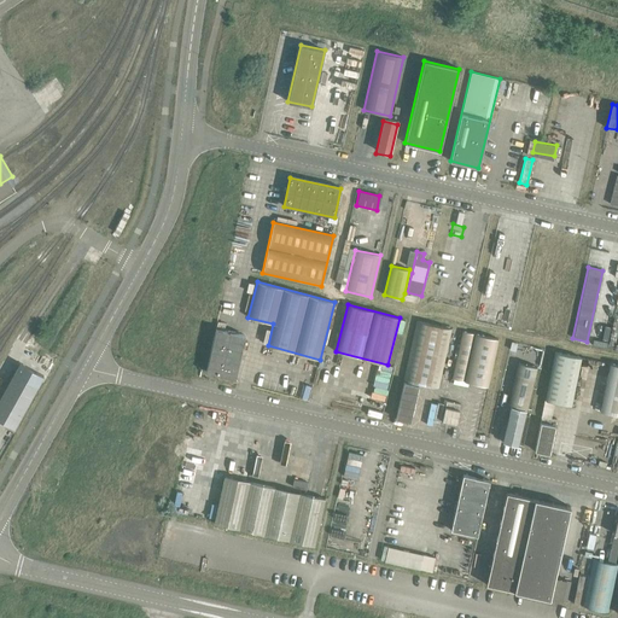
[(439,388),(452,328),(417,321),(403,380),(439,388)]
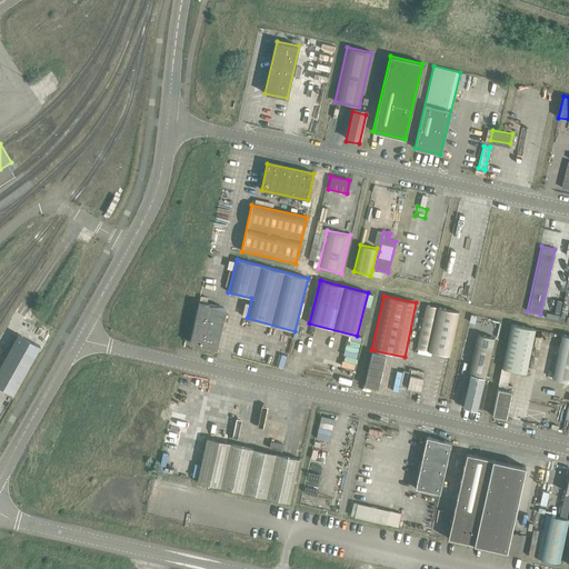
[(216,348),(226,309),(199,302),(189,342),(216,348)]
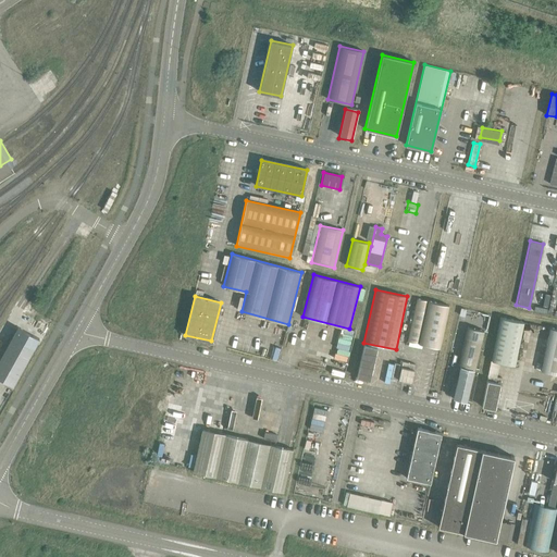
[(448,306),(417,298),(407,342),(440,348),(448,306)]
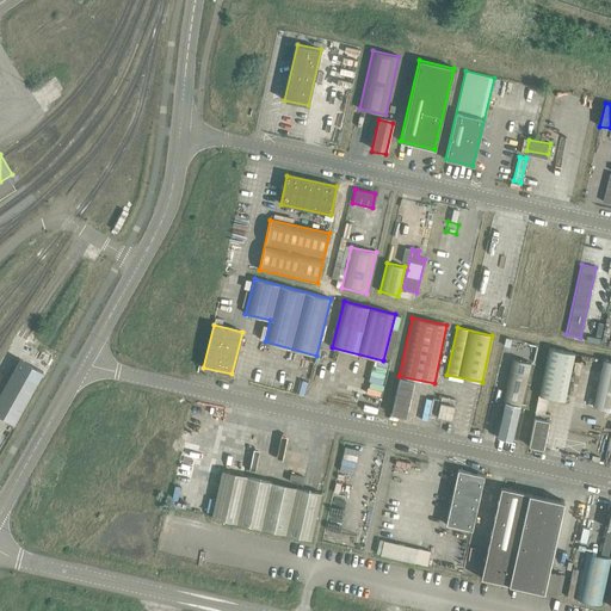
[(549,349),(538,395),(565,401),(574,353),(549,349)]
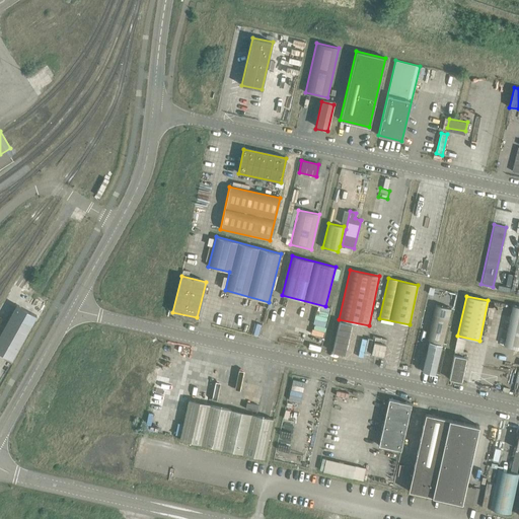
[(435,305),(427,340),(444,343),(451,308),(435,305)]
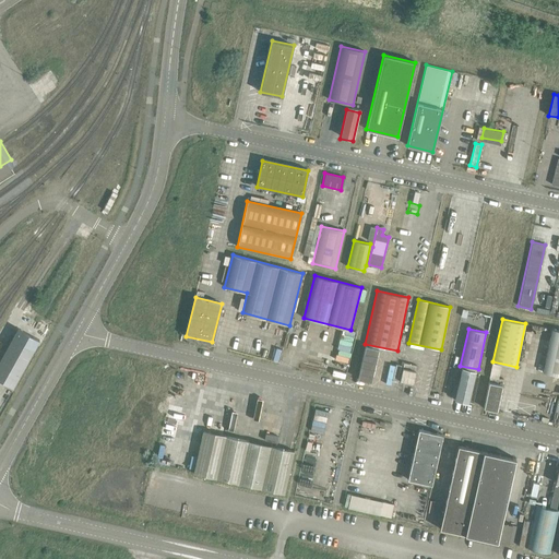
[(558,330),(551,329),(543,372),(558,376),(558,330)]
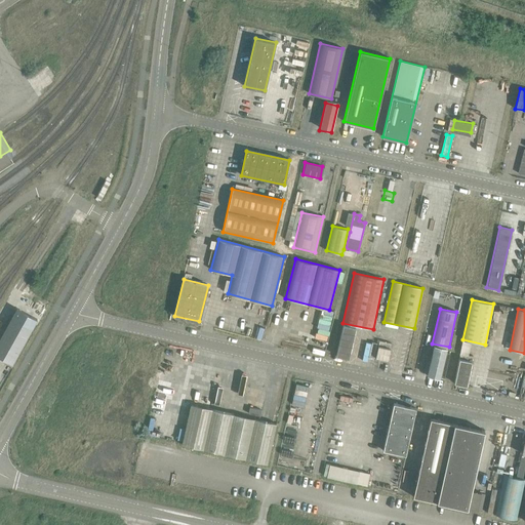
[(31,328),(12,318),(0,338),(0,357),(11,364),(31,328)]
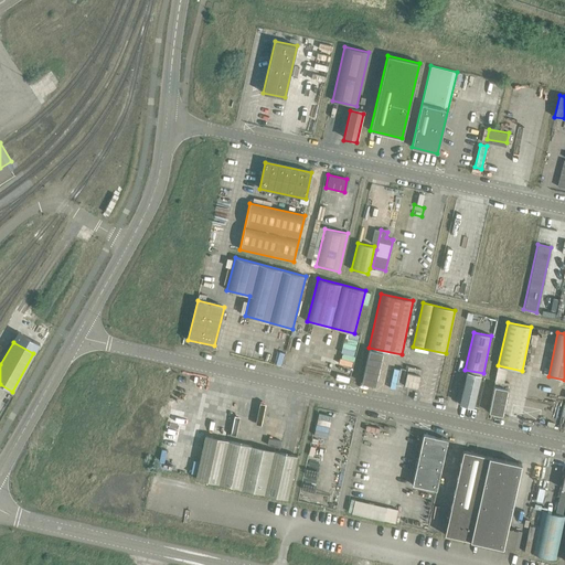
[(369,349),(362,383),(375,386),(383,352),(369,349)]
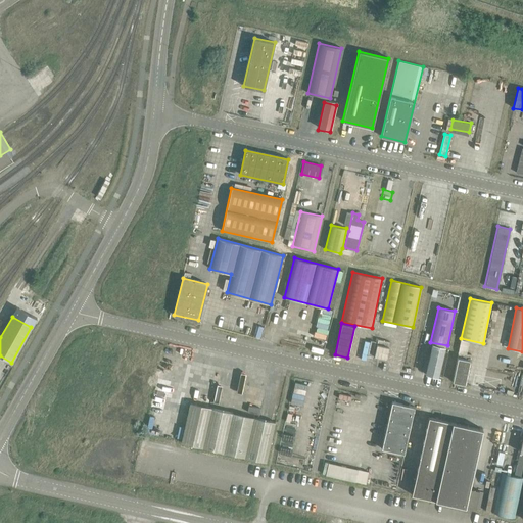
[(377,339),(374,355),(386,359),(389,342),(377,339)]
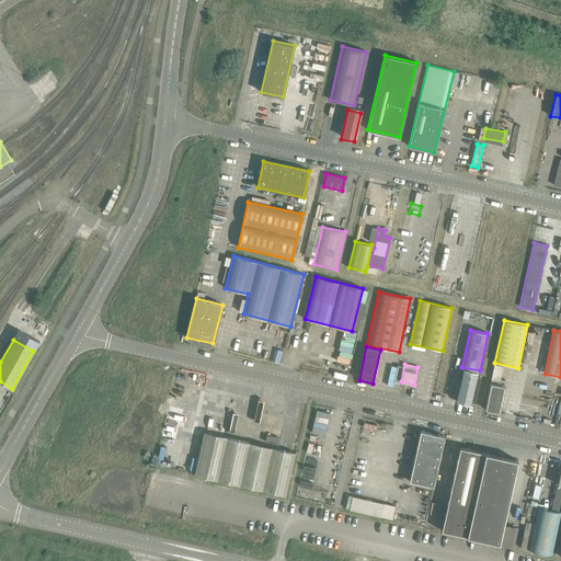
[(461,368),(453,405),(465,408),(474,370),(461,368)]
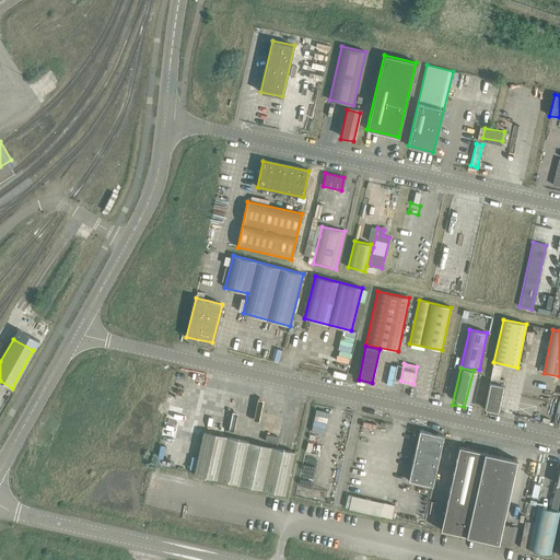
[(489,382),(483,408),(497,410),(502,384),(489,382)]
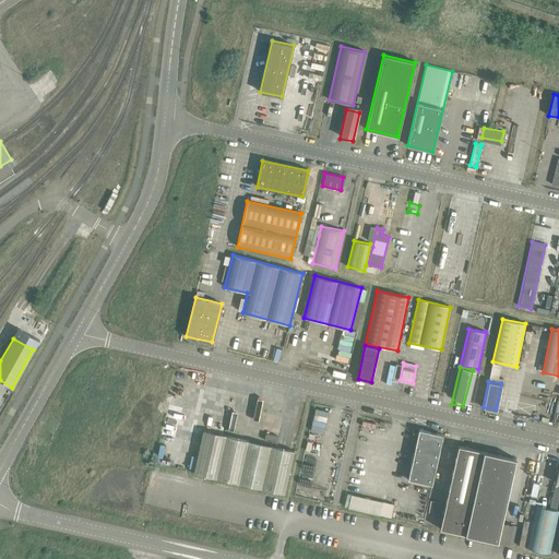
[(203,430),(199,451),(198,456),(193,474),(284,494),(294,451),(203,430)]
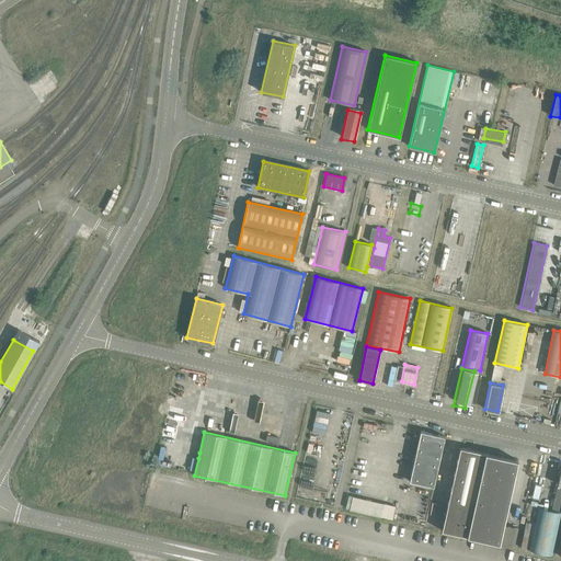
[(444,436),(420,432),(409,483),(432,489),(444,436)]
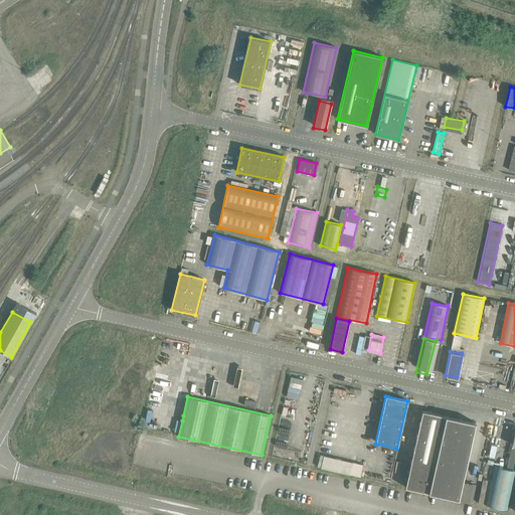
[(406,478),(404,487),(428,492),(431,483),(446,415),(421,410),(406,478)]
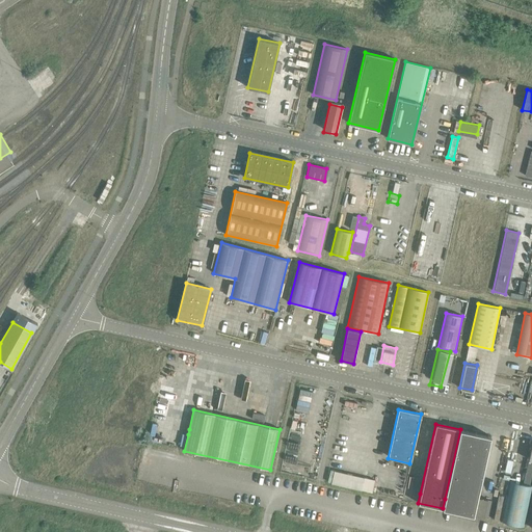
[(445,499),(443,508),(473,515),(477,497),(490,436),(460,429),(445,499)]
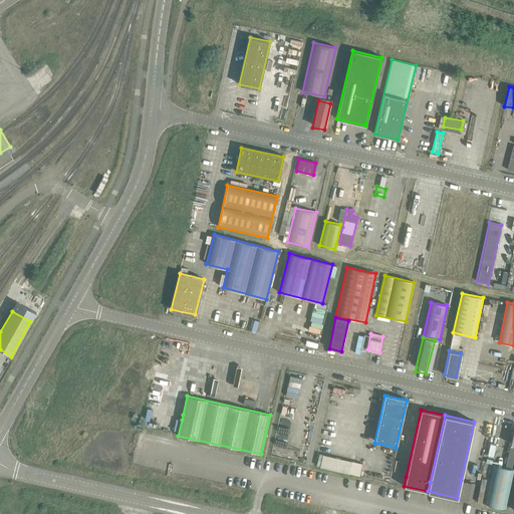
[(319,453),(316,466),(359,474),(361,462),(319,453)]
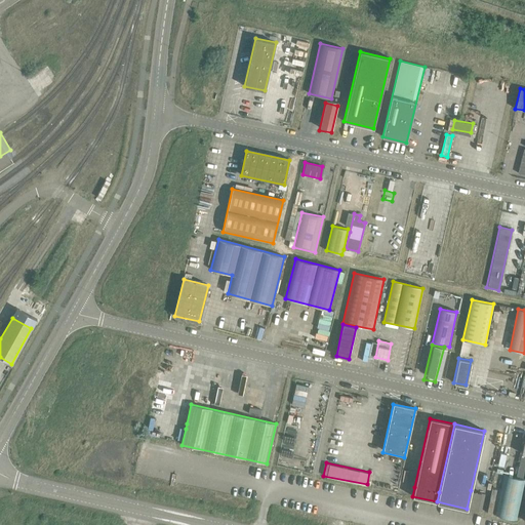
[(517,520),(519,511),(524,482),(524,479),(503,475),(495,515),(517,520)]
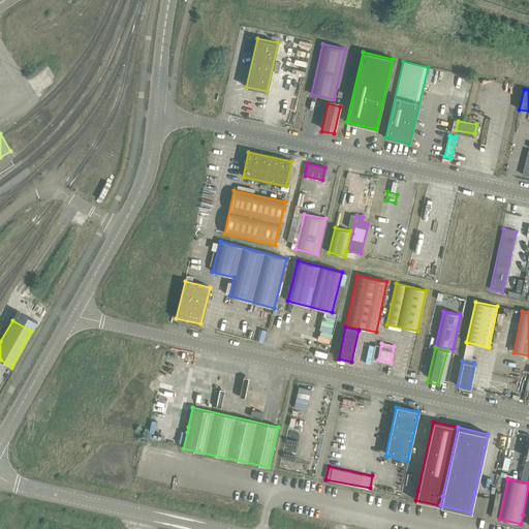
[(474,494),(470,512),(480,515),(485,497),(474,494)]
